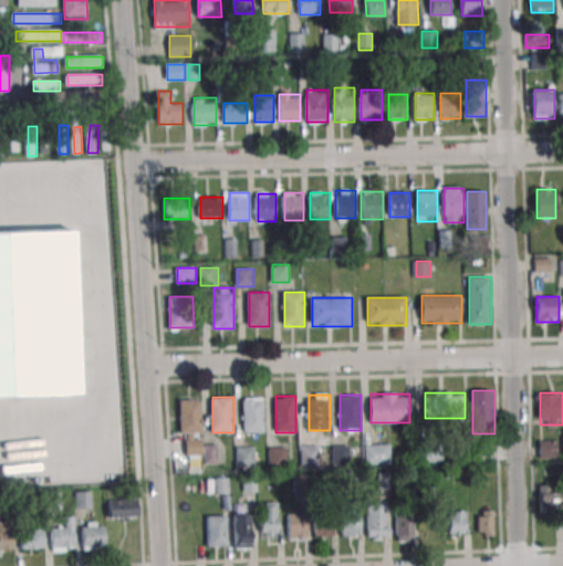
[(264,431),(264,398),(243,398),(243,431),(264,431)]
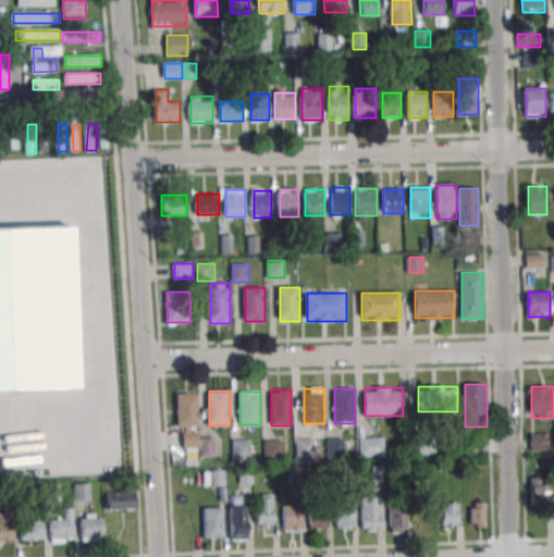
[(179,447),(199,447),(199,394),(179,394),(179,447)]
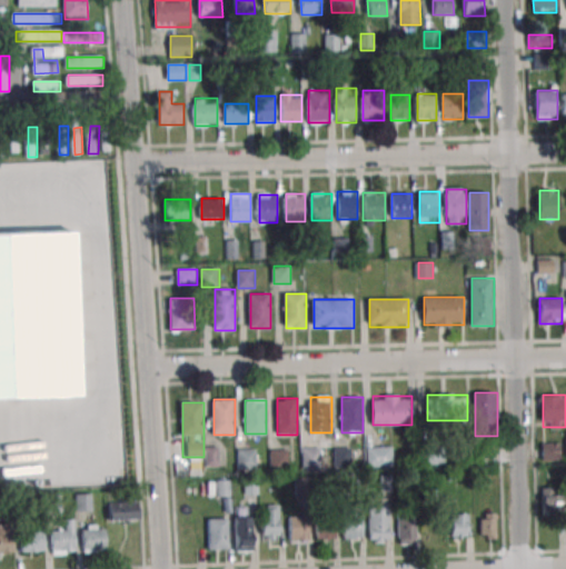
[(562,443),(544,443),(544,459),(562,459),(562,443)]
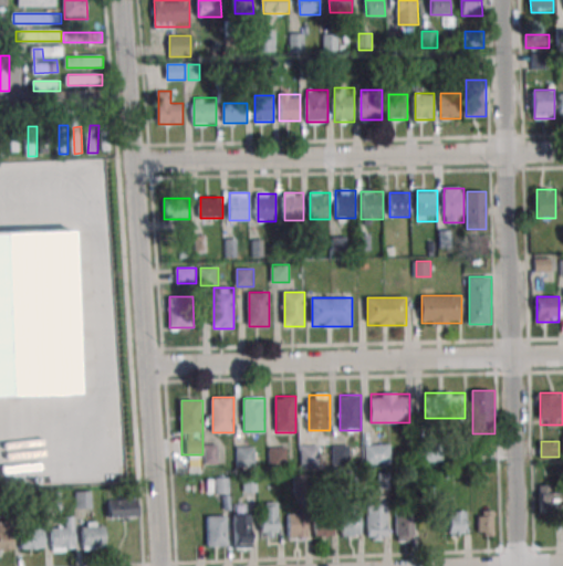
[(392,444),(367,444),(367,463),(392,463),(392,444)]
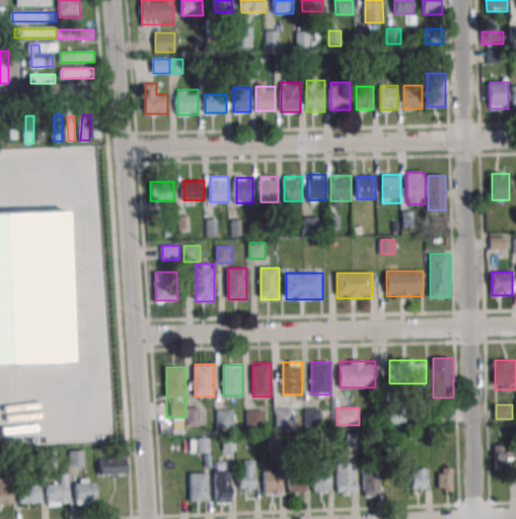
[(278,409),(278,427),(294,427),(294,409),(278,409)]
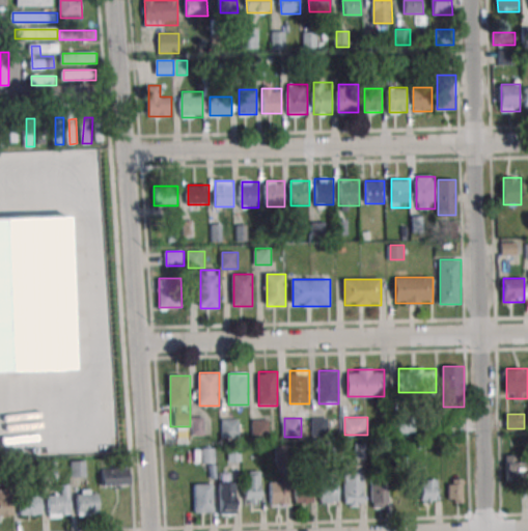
[(328,437),(328,418),(314,418),(314,437),(328,437)]
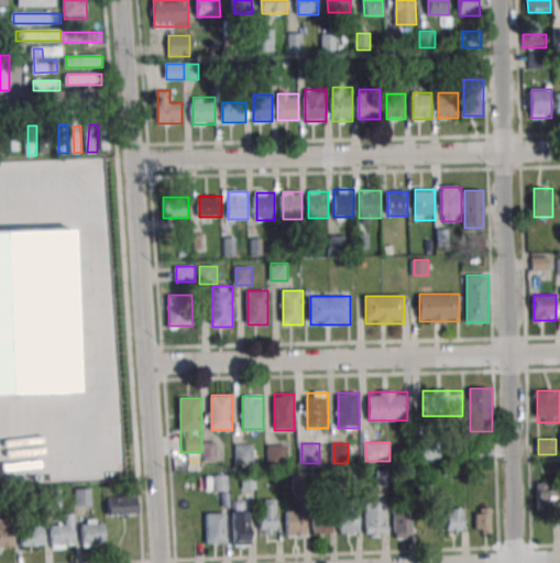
[(254,444),(237,444),(237,464),(254,464),(254,444)]
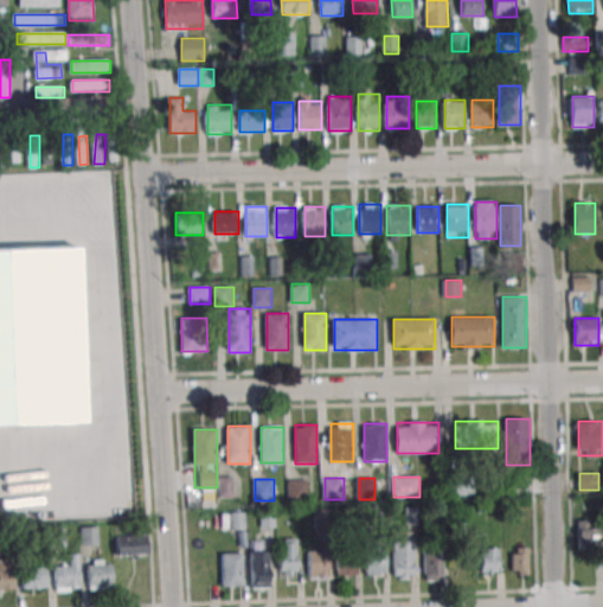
[(289,499),(308,499),(308,479),(289,479),(289,499)]
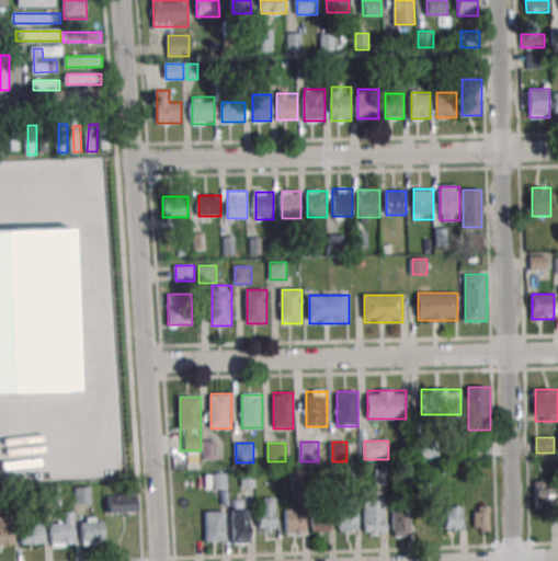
[(417,458),(440,457),(439,446),(417,447),(417,458)]
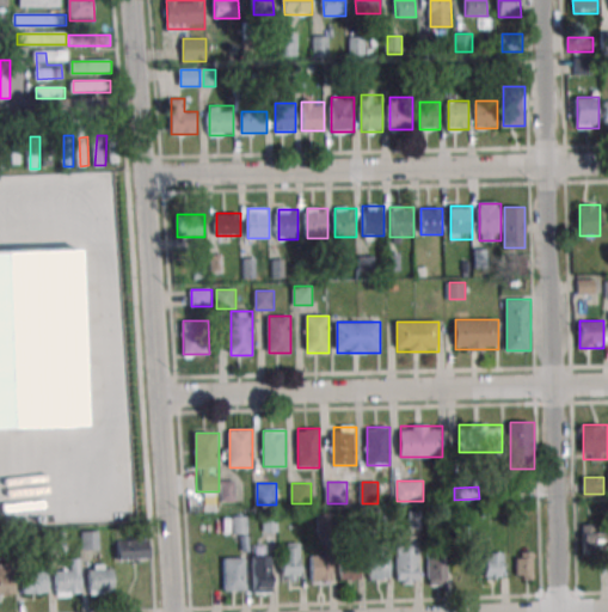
[(584,552),(606,552),(606,525),(584,525),(584,552)]
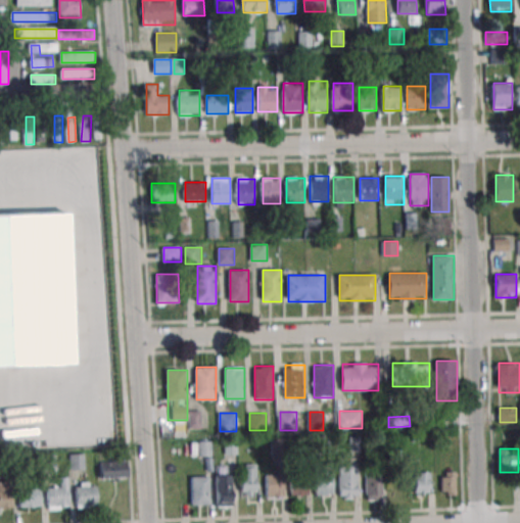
[(87,470),(87,455),(73,455),(73,470),(87,470)]
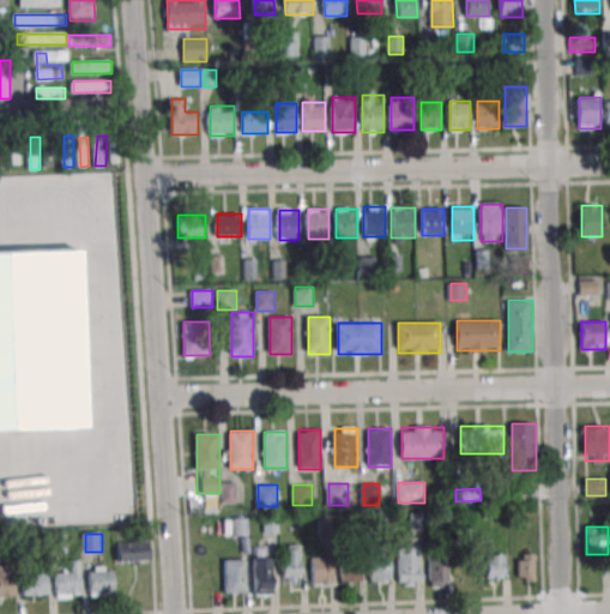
[(119,541),(119,563),(151,563),(151,541),(119,541)]
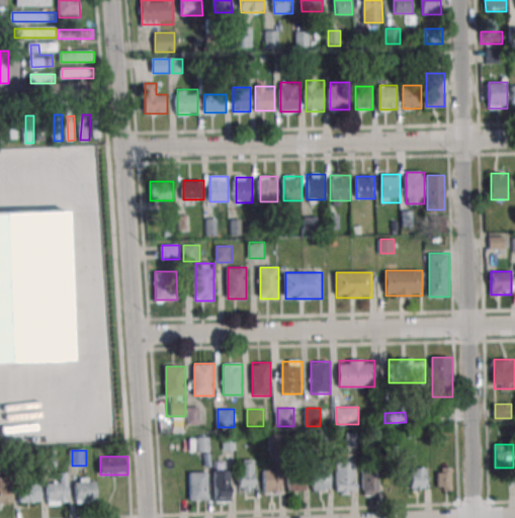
[(338,494),(355,494),(355,459),(338,459),(338,494)]
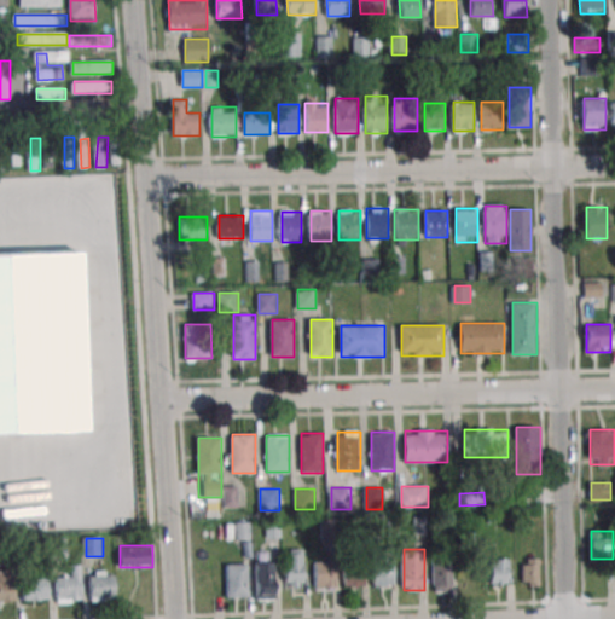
[(305,550),(285,550),(285,586),(305,586),(305,550)]
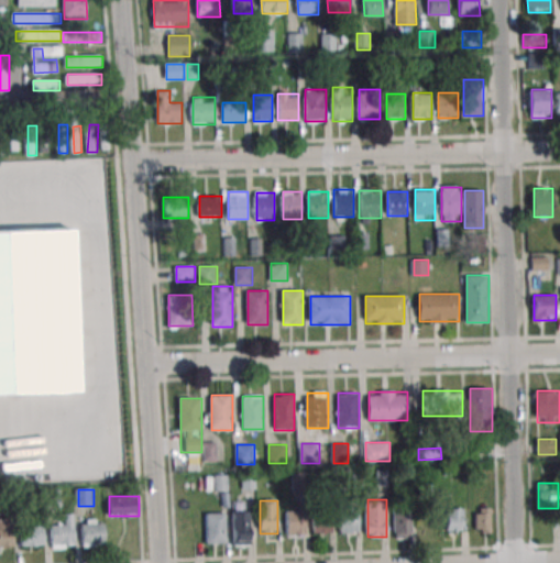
[(251,501),(234,501),(234,545),(251,545),(251,501)]
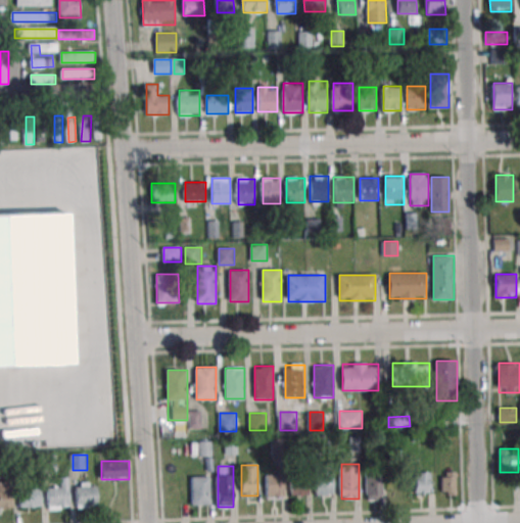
[(384,501),(384,467),(367,467),(367,501),(384,501)]
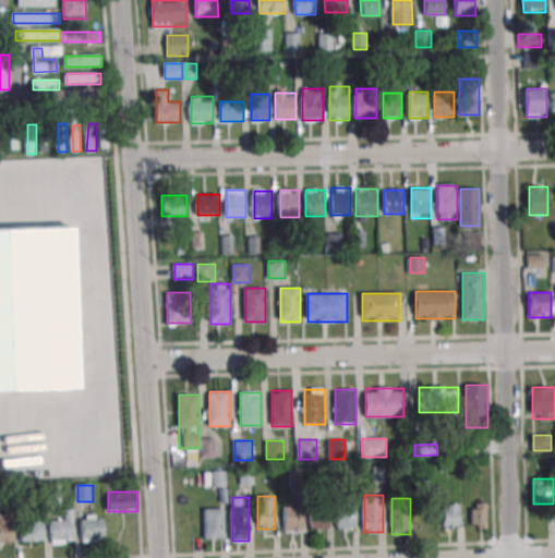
[(487,528),(487,502),(472,502),(472,528),(487,528)]
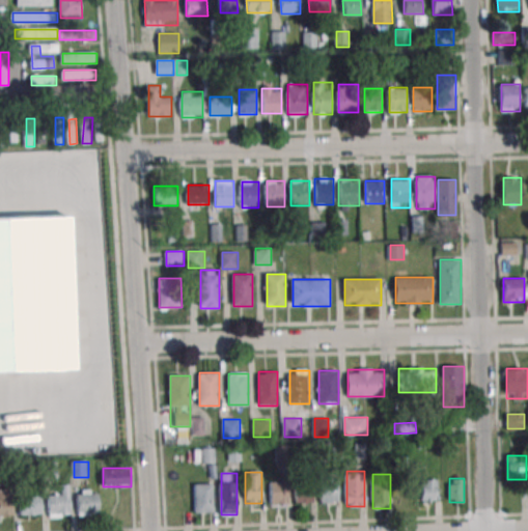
[(322,503),(339,503),(339,479),(322,479),(322,503)]
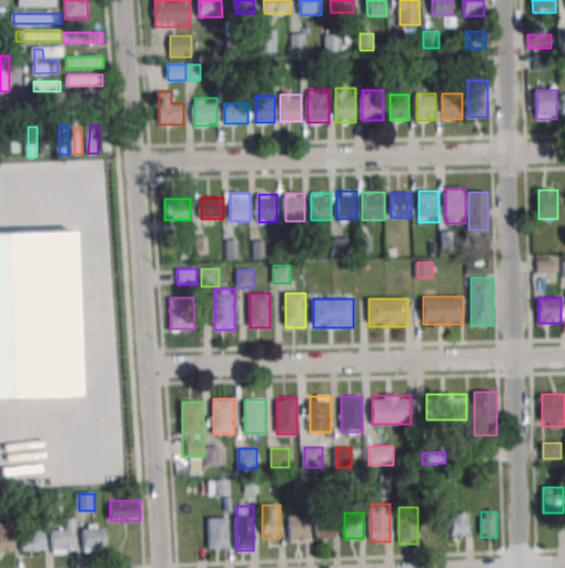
[(468,513),(452,513),(452,537),(468,537),(468,513)]
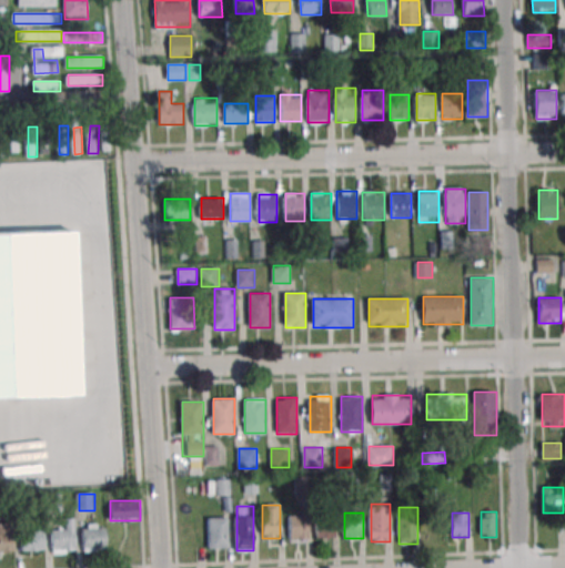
[(336,537),(336,514),(318,514),(318,537),(336,537)]
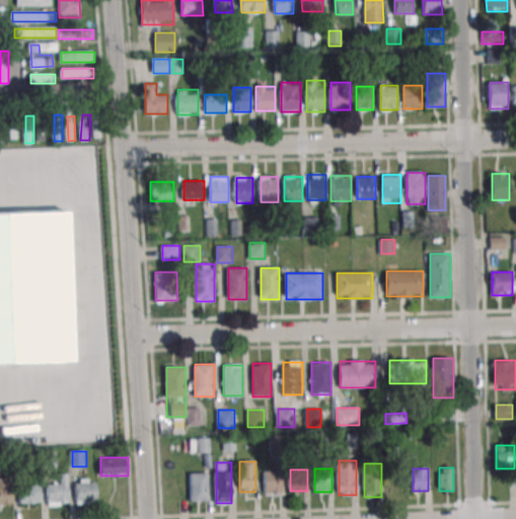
[(283,470),(265,470),(265,494),(283,494),(283,470)]
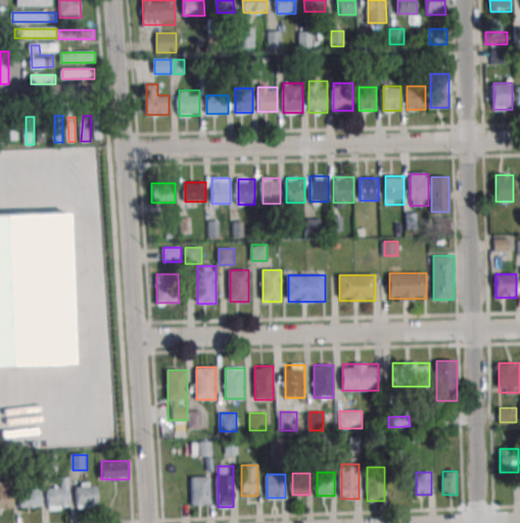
[(210,476),(193,476),(193,506),(210,506),(210,476)]
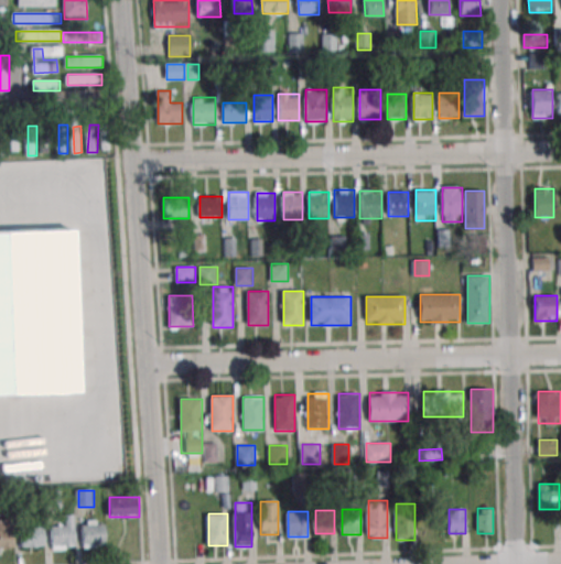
[(53,527),(53,549),(76,549),(76,514),(66,514),(66,527),(53,527)]
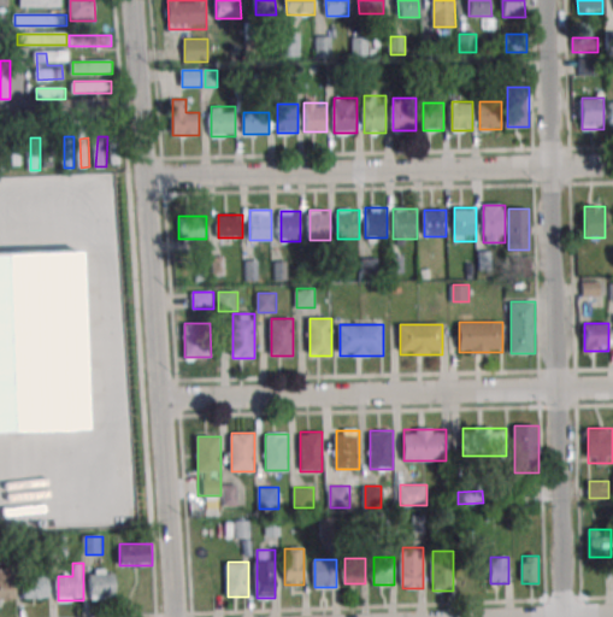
[(0,599),(16,599),(16,570),(0,569),(0,599)]
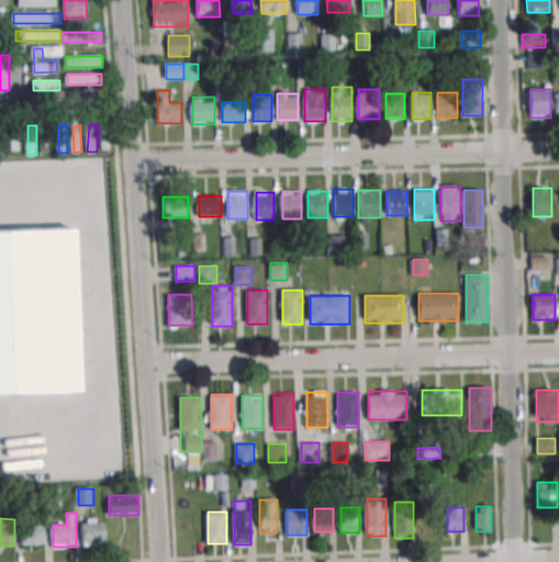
[(107,547),(107,519),(84,519),(84,547),(107,547)]
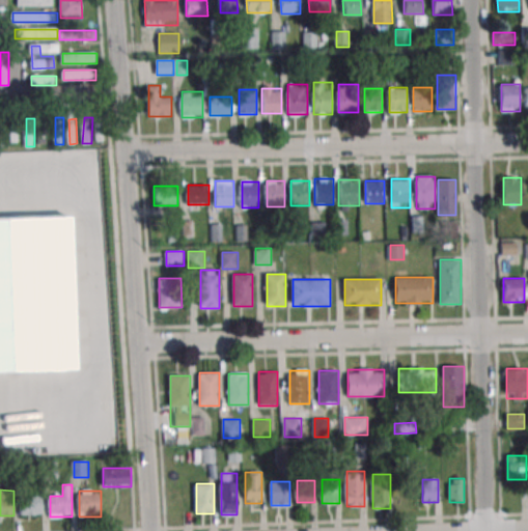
[(22,515),(43,515),(43,496),(22,496),(22,515)]
